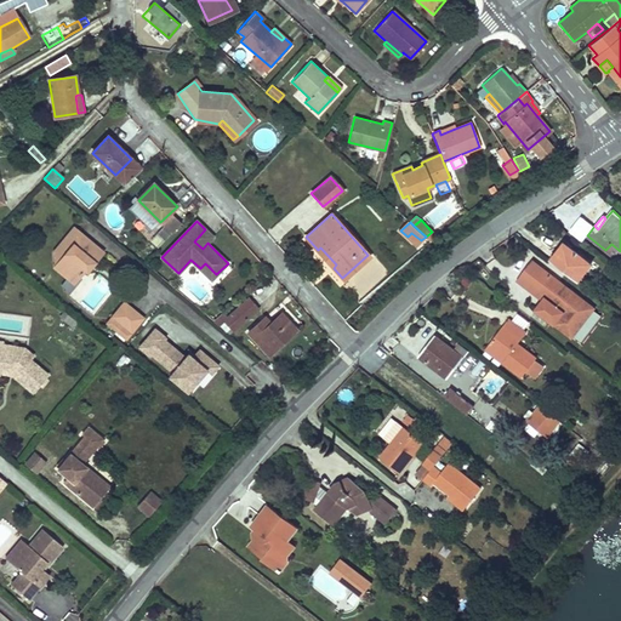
[(67,250),(52,267),(72,283),(83,269),(91,260),(95,263),(103,254),(73,228),(60,244),(67,250)]
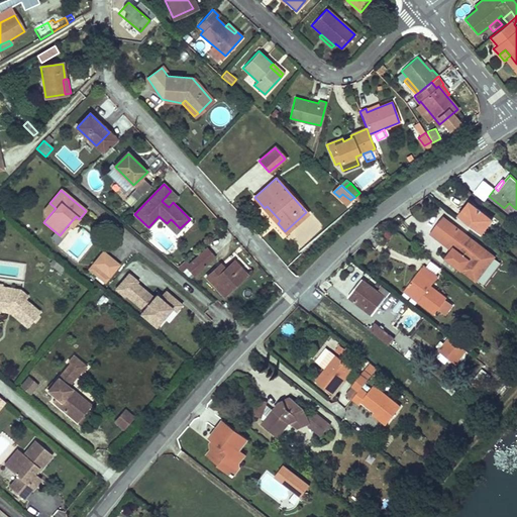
[(178,197),(171,191),(162,201),(169,207),(173,202),(178,197)]
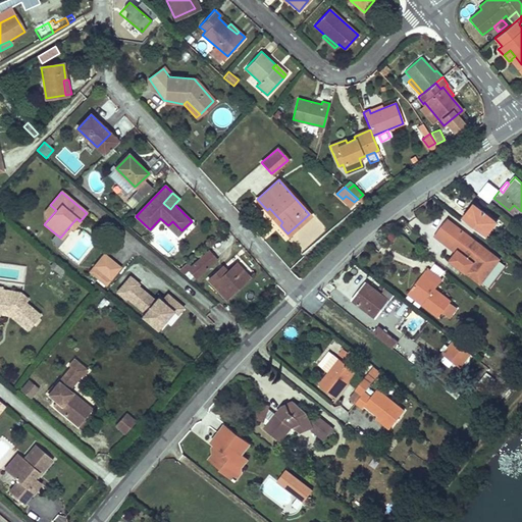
[(50,205),(44,212),(44,224),(56,210),(50,205)]
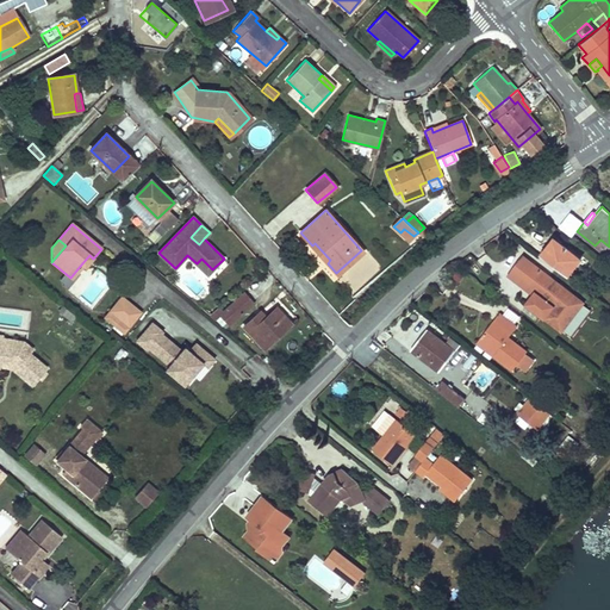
[(547,248),(542,255),(568,275),(582,257),(556,240),(549,249),(547,248)]
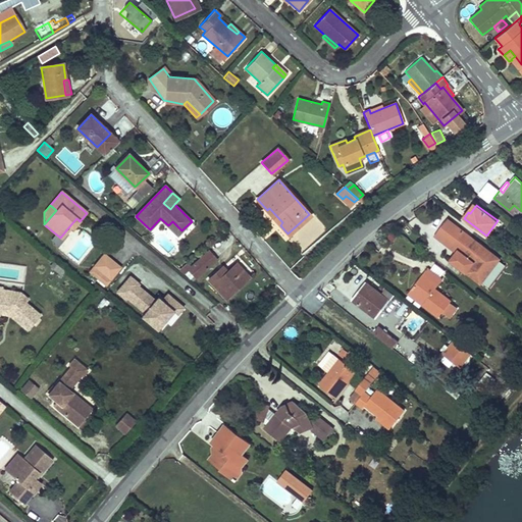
[(500,257),(475,240),(448,217),(437,229),(461,247),(457,252),(451,260),(467,272),(480,282),(500,257)]
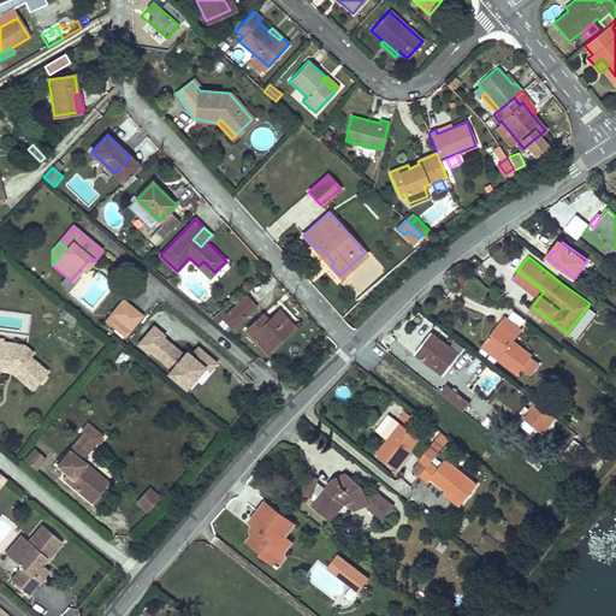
[(90,258),(82,267),(86,271),(94,261),(90,258)]
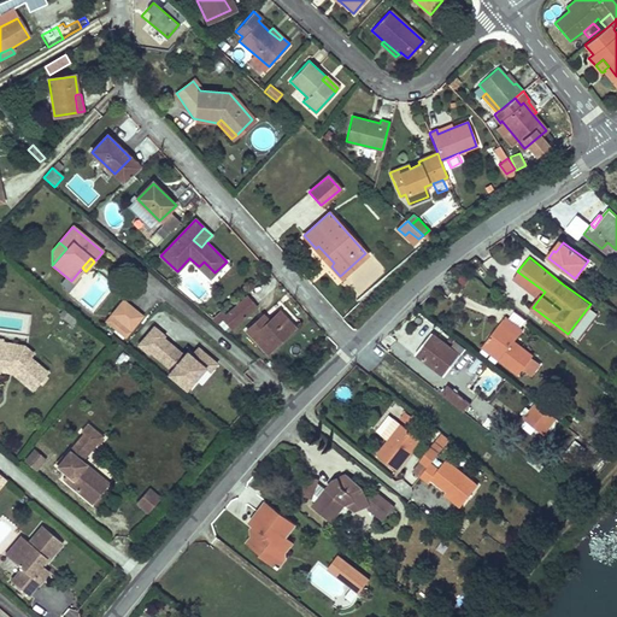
[(215,272),(204,262),(199,266),(210,277),(215,272)]
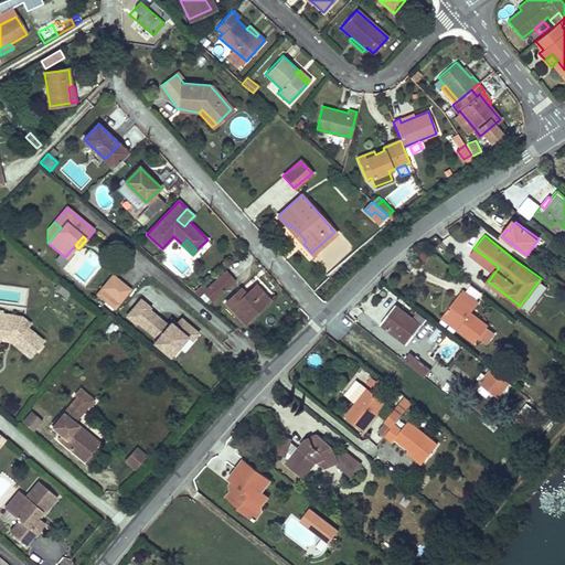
[(499,267),(473,248),(469,254),(494,273),(499,267)]
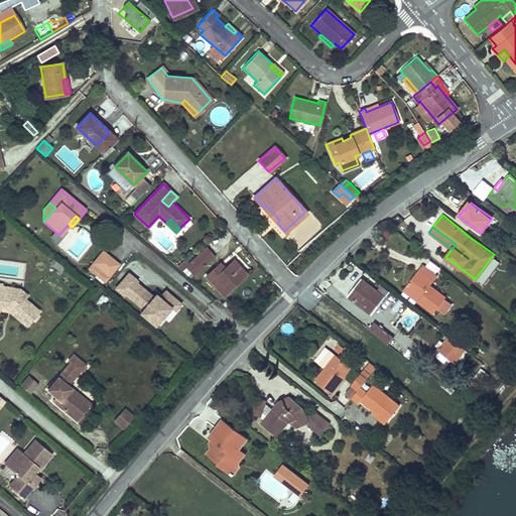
[(207,249),(182,271),(190,278),(215,257),(207,249)]
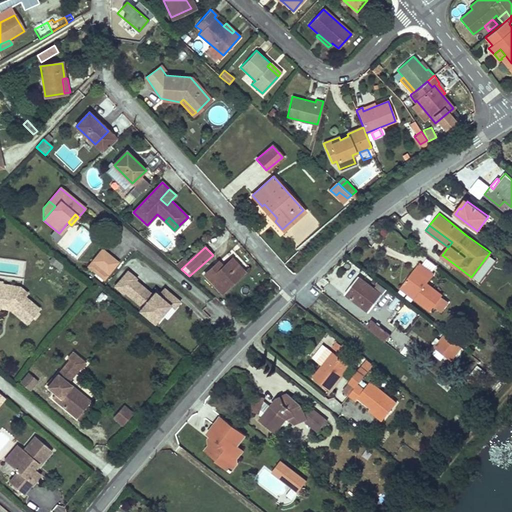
[(92,260),(105,271),(108,273),(118,262),(101,248),(92,260)]
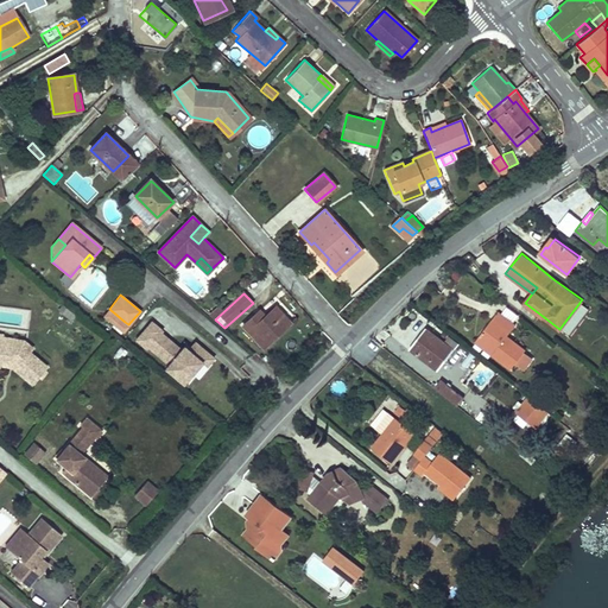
[(70,322),(76,316),(64,306),(59,312),(70,322)]
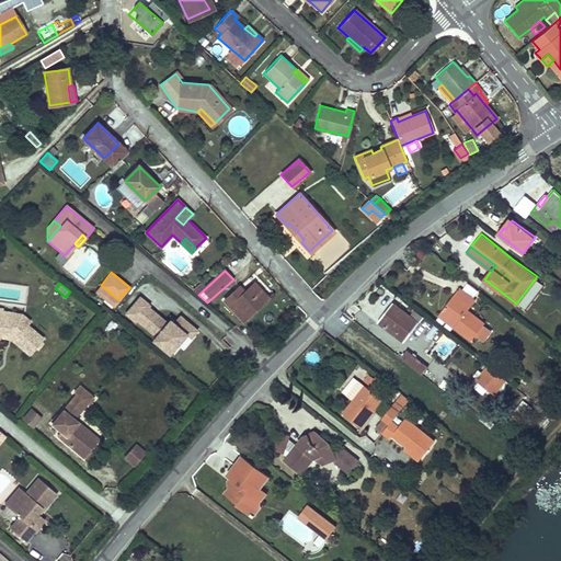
[(254,283),(252,285),(266,300),(268,298),(254,283)]
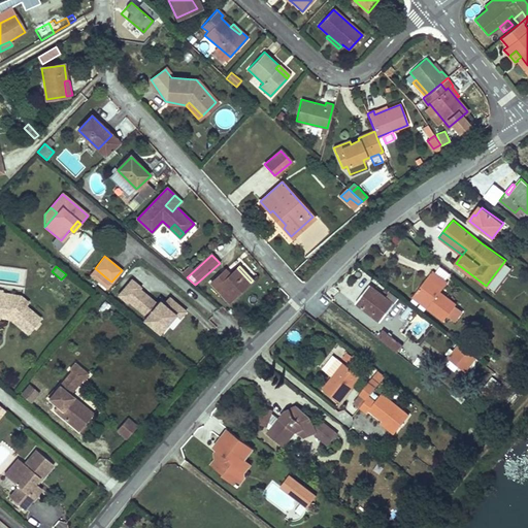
[(108,279),(95,268),(90,273),(104,285),(108,279)]
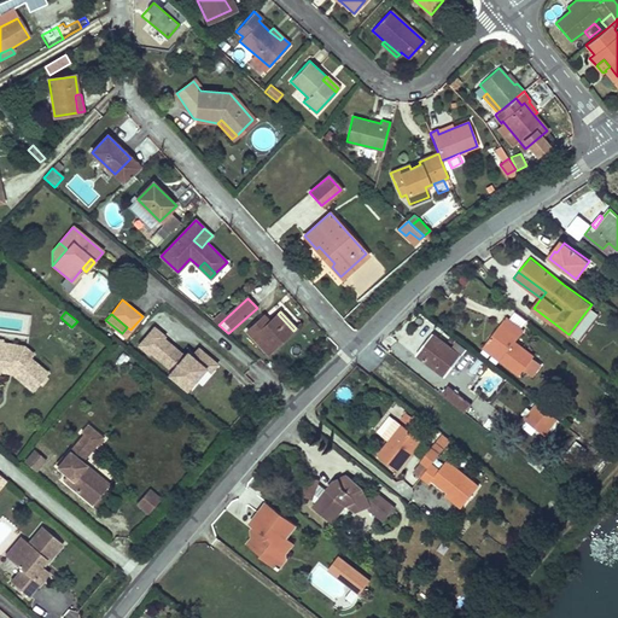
[(264,326),(258,320),(248,332),(268,354),(293,331),(278,314),(269,322),(264,326)]
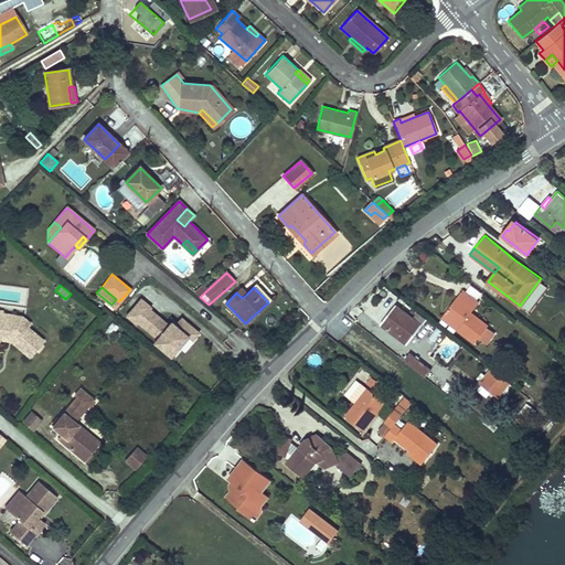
[(241,289),(236,292),(242,298),(246,295),(241,289)]
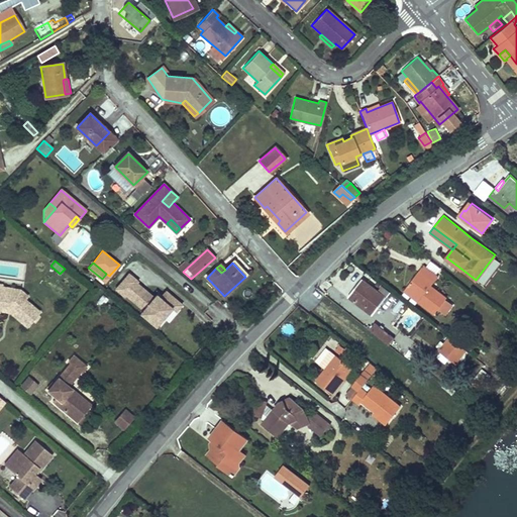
[(423,266),(408,287),(421,297),(418,301),(434,313),(446,298),(430,287),(437,277),(423,266)]
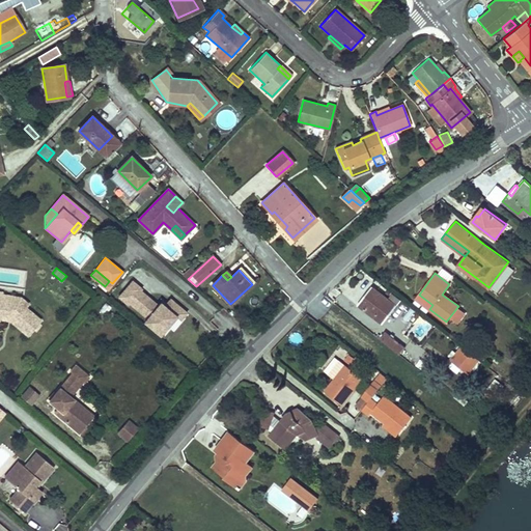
[(188,311),(170,298),(163,306),(131,280),(117,297),(142,316),(139,320),(164,341),(188,311)]
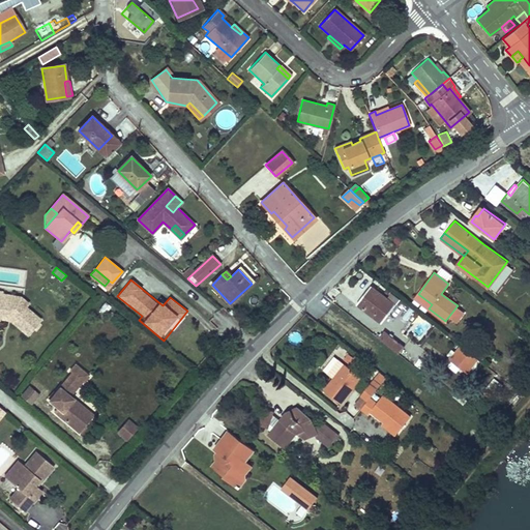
[(363,297),(357,304),(382,322),(400,300),(391,293),(386,299),(373,289),(365,298),(363,297)]
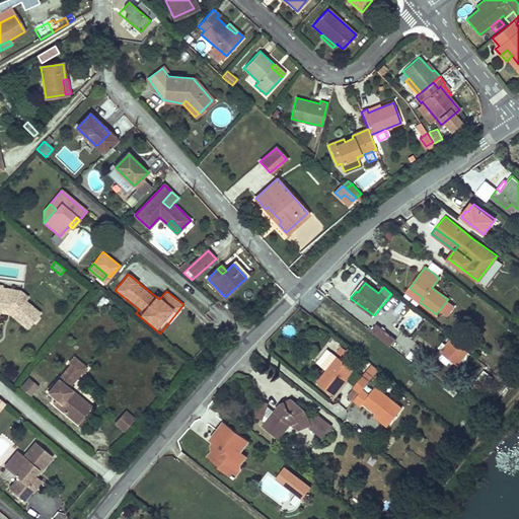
[(410,288),(406,291),(420,302),(423,298),(410,288)]
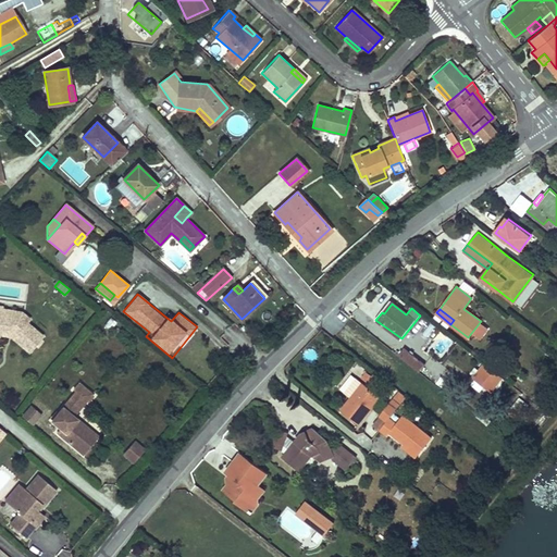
[(0,316),(0,327),(13,330),(17,333),(14,336),(29,351),(44,337),(27,323),(31,320),(21,311),(12,310),(11,318),(0,316)]
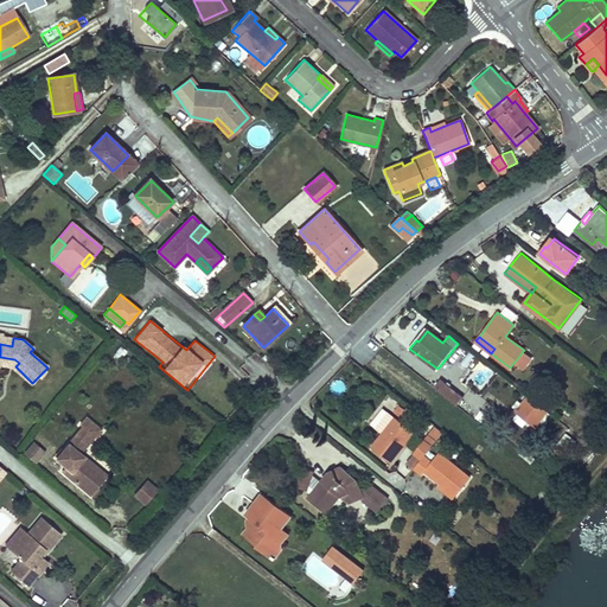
[(447,357),(457,365),(466,355),(457,346),(447,357)]
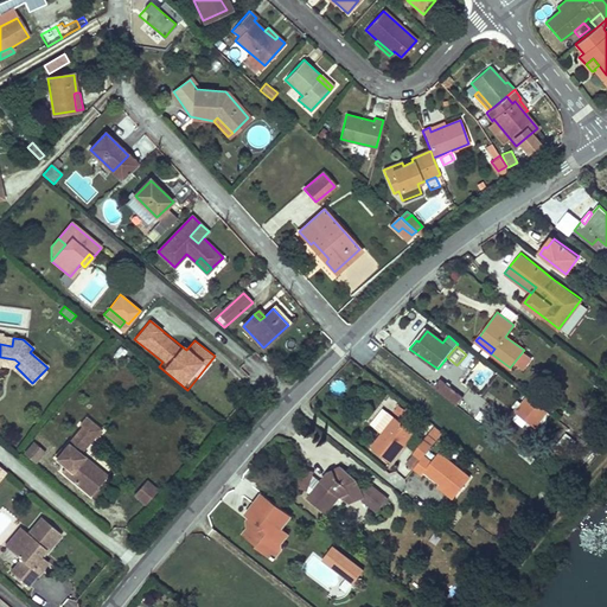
[(468,352),(460,364),(466,368),(474,357),(468,352)]
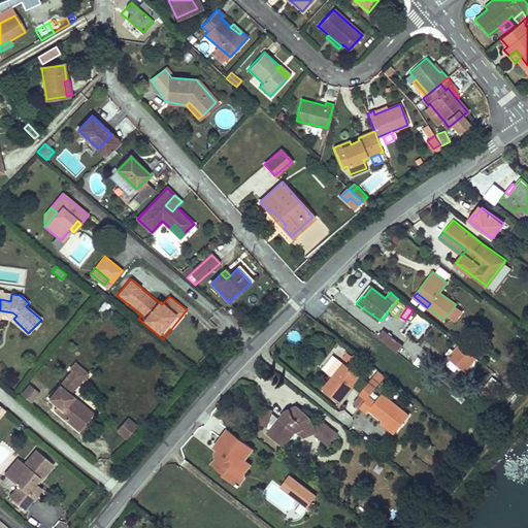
[(0,310),(0,316),(9,318),(12,320),(13,319),(17,316),(12,312),(0,310)]
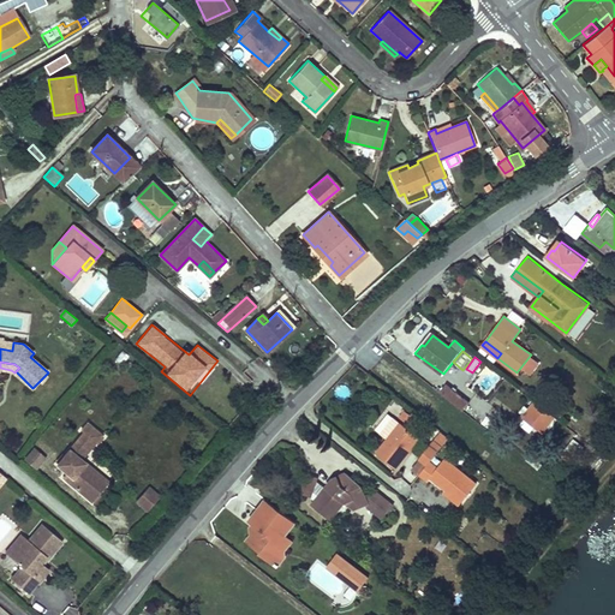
[(439,380),(433,388),(461,411),(467,402),(439,380)]
